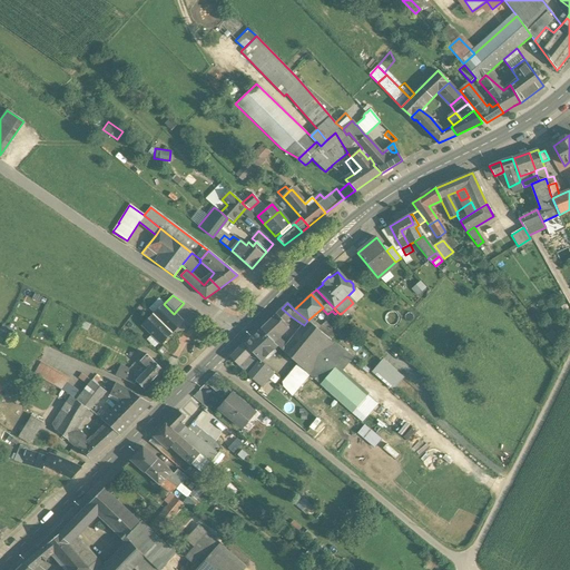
[(164,304),(143,326),(159,343),(182,322),(174,314),(164,304)]
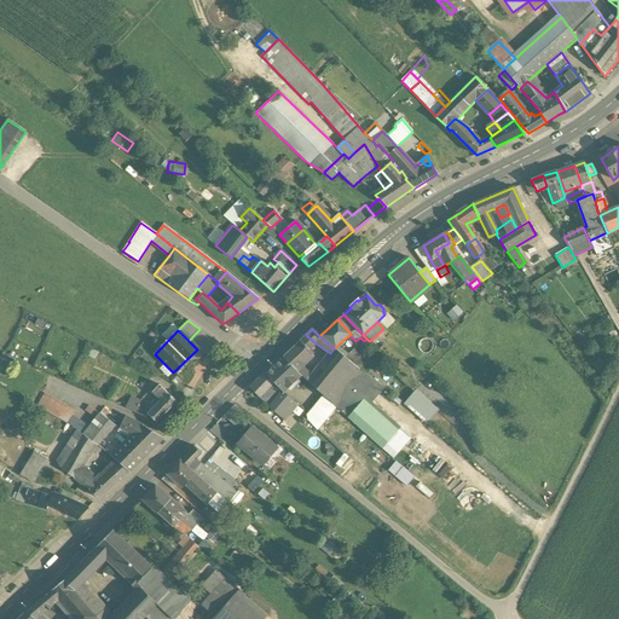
[(316,343),(306,335),(300,341),(308,351),(316,343)]
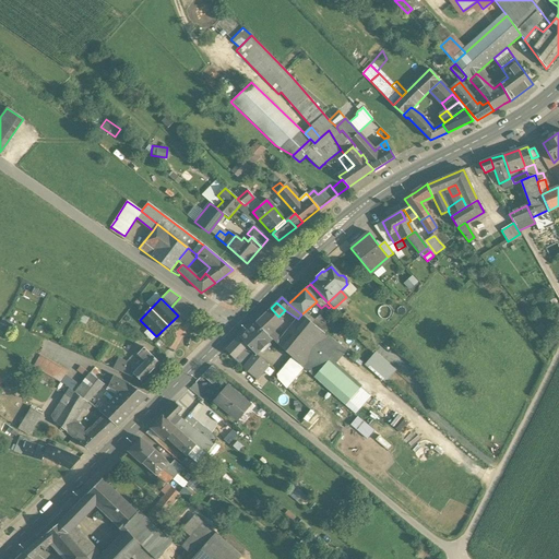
[(271,308),(254,323),(256,323),(268,335),(283,321),(278,317),(271,308)]
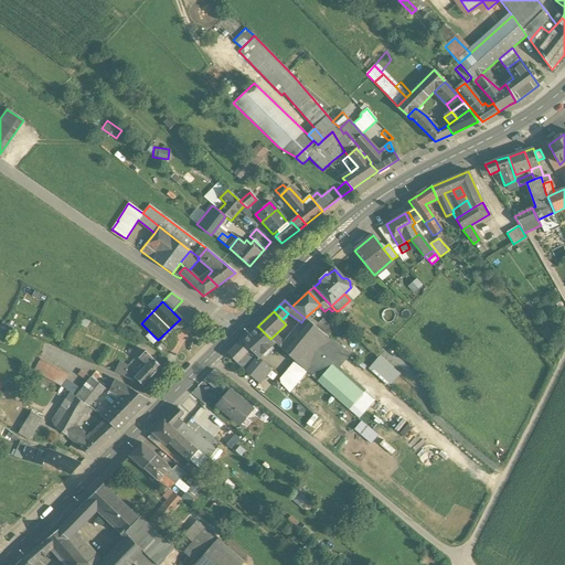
[(315,327),(305,318),(301,322),(284,344),(280,349),(307,372),(318,382),(333,364),(341,355),(345,360),(350,354),(337,344),(331,340),(322,332),(315,327)]
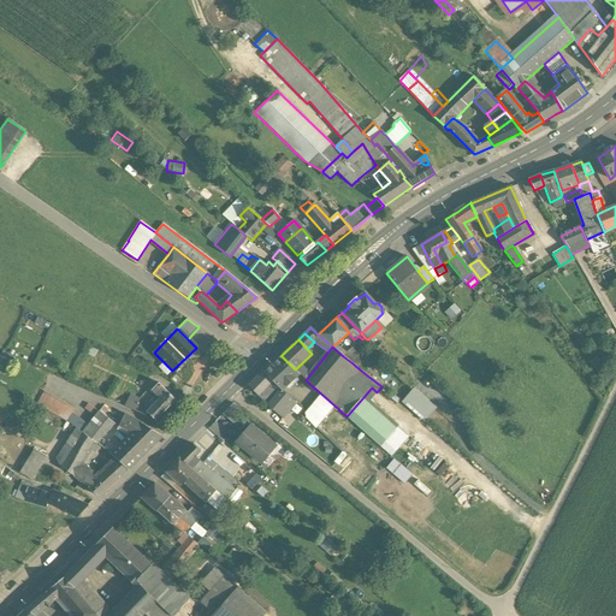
[(353,348),(343,356),(351,362),(360,356),(353,348)]
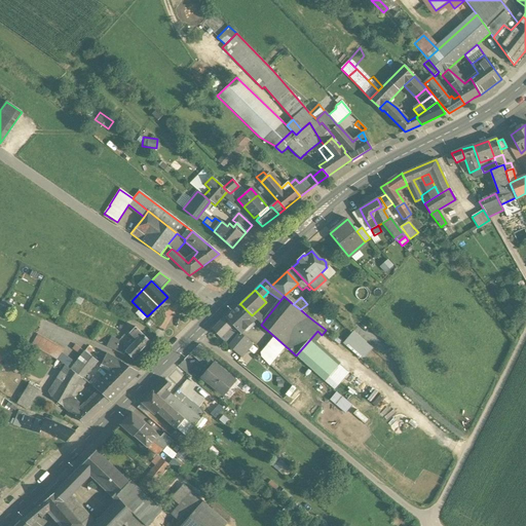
[(2,300),(0,303),(0,317),(3,320),(10,303),(2,300)]
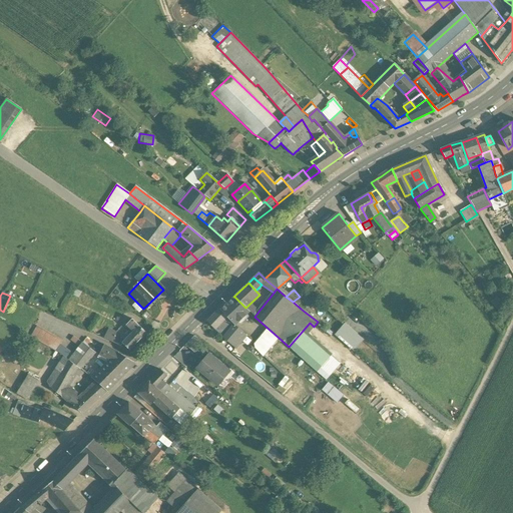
[(245,308),(234,297),(219,310),(234,325),(235,326),(249,313),(246,309),(245,308)]
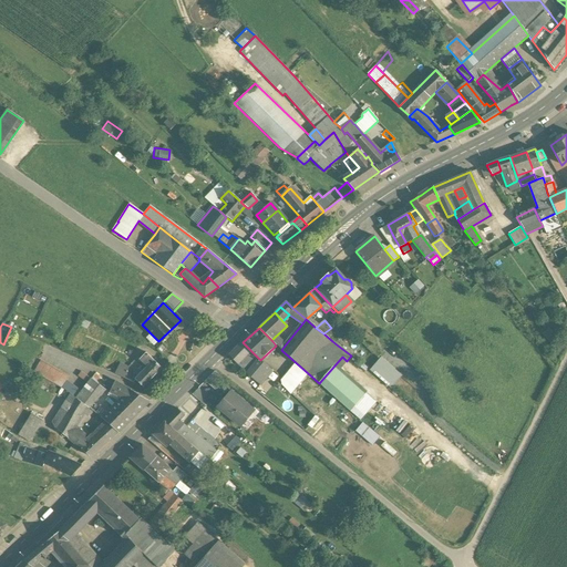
[(285,346),(276,338),(272,341),(276,346),(281,350),(285,346)]
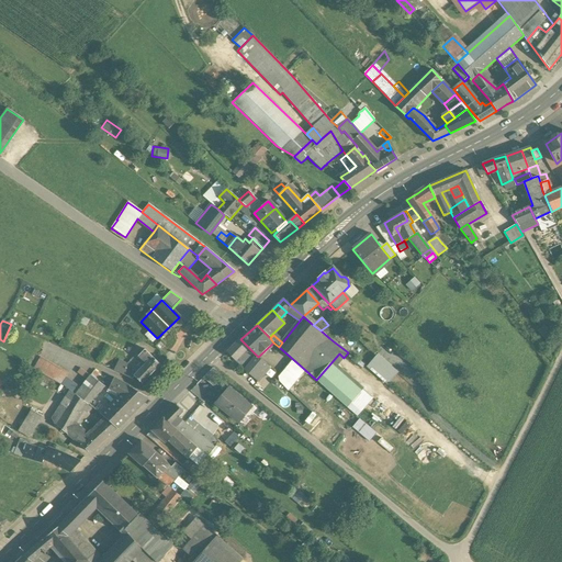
[(240,339),(227,352),(245,370),(257,356),(240,339)]
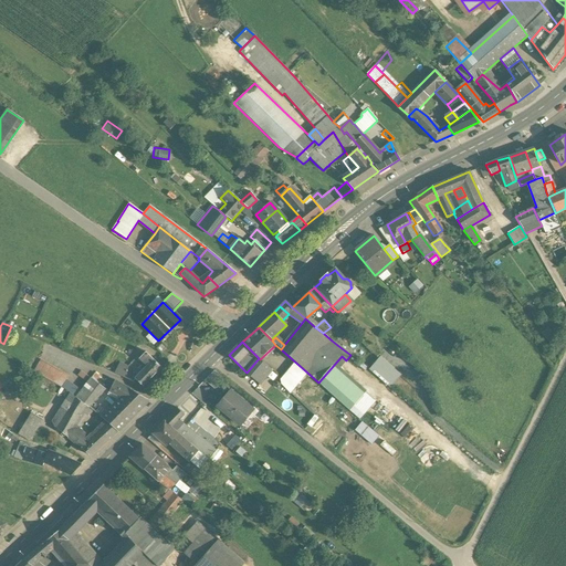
[(166,348),(161,344),(156,349),(160,354),(166,348)]
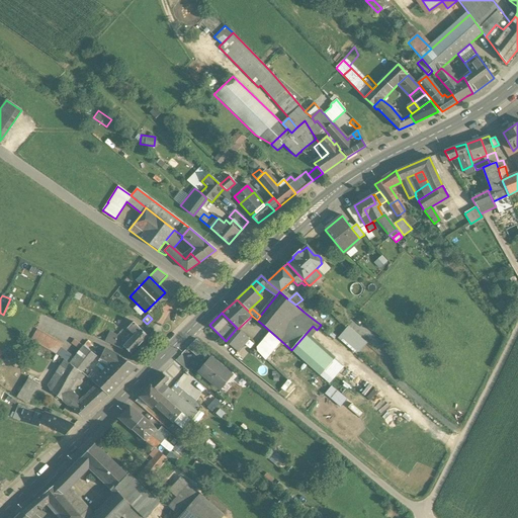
[(132,333),(122,342),(125,344),(123,347),(131,354),(148,337),(138,327),(132,333)]
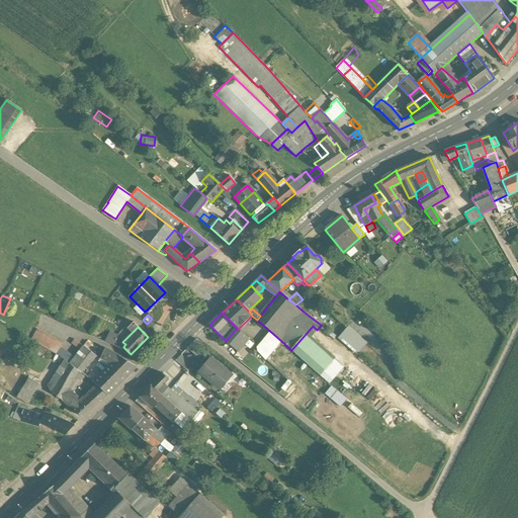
[(126,329),(124,328),(117,335),(116,336),(115,339),(122,342),(132,333),(127,329),(126,329)]
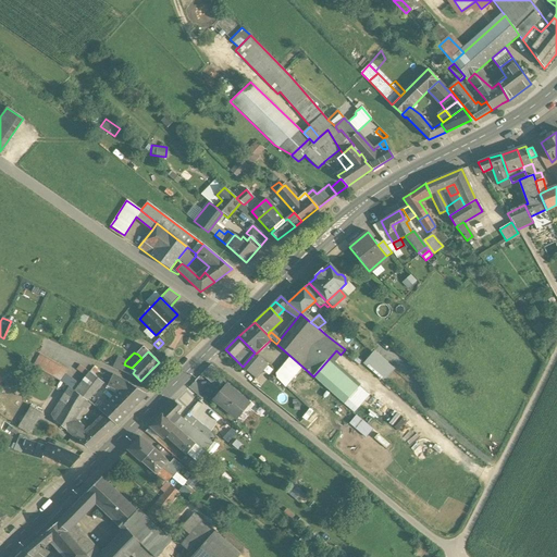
[(255,353),(243,367),(244,367),(256,379),(262,371),(263,369),(262,369),(267,364),(255,354),(256,354),(255,353)]
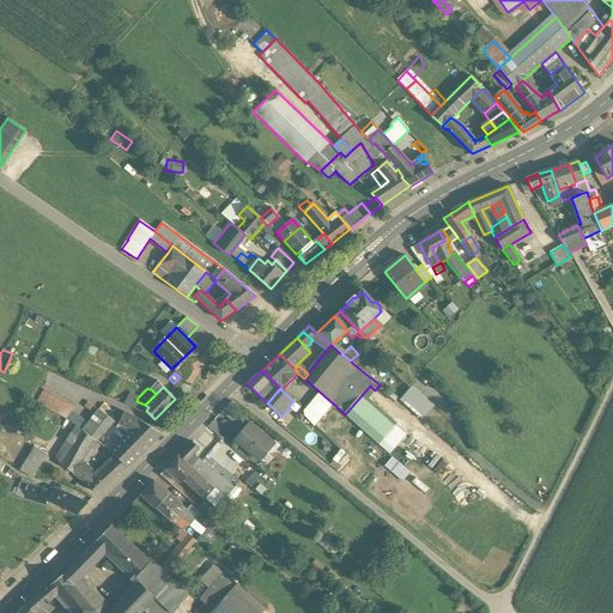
[(432,408),(411,389),(401,400),(423,419),(432,408)]
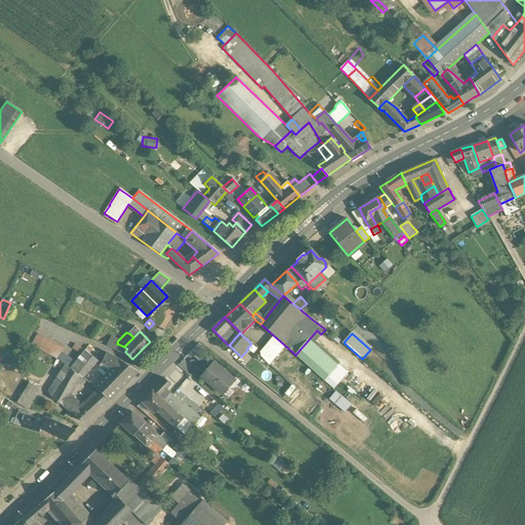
[(64,350),(37,334),(31,345),(57,360),(62,353),(64,350)]
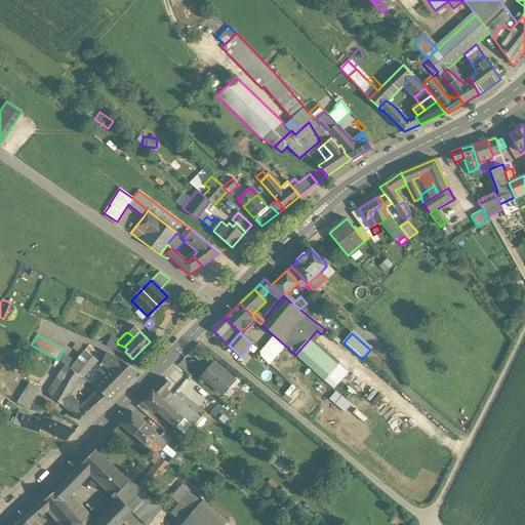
[(274,335),(259,353),(260,357),(269,365),(285,346),(274,335)]
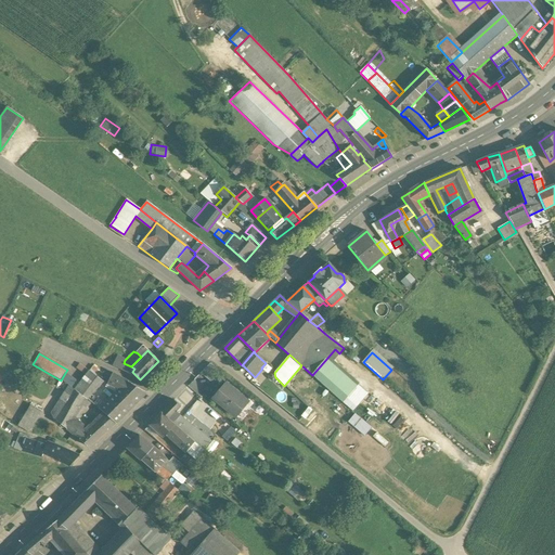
[(125,360),(116,357),(112,366),(130,375),(132,372),(134,369),(131,366),(124,363),(125,360)]
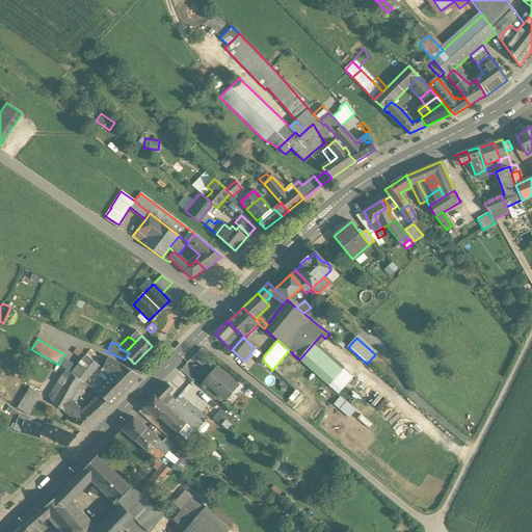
[(314,343),(299,360),(327,384),(342,368),(314,343)]
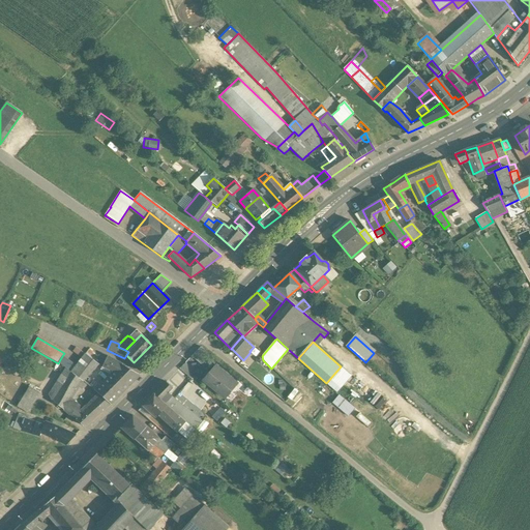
[(254,347),(249,351),(251,351),(249,353),(253,356),(258,350),(254,347)]
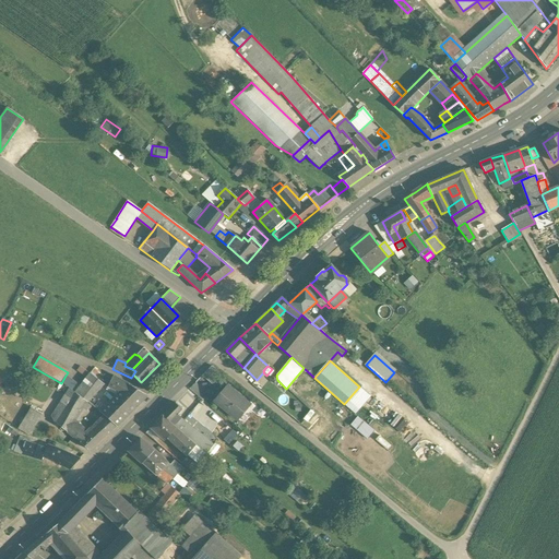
[(221,375),(211,367),(201,377),(212,385),(221,375)]
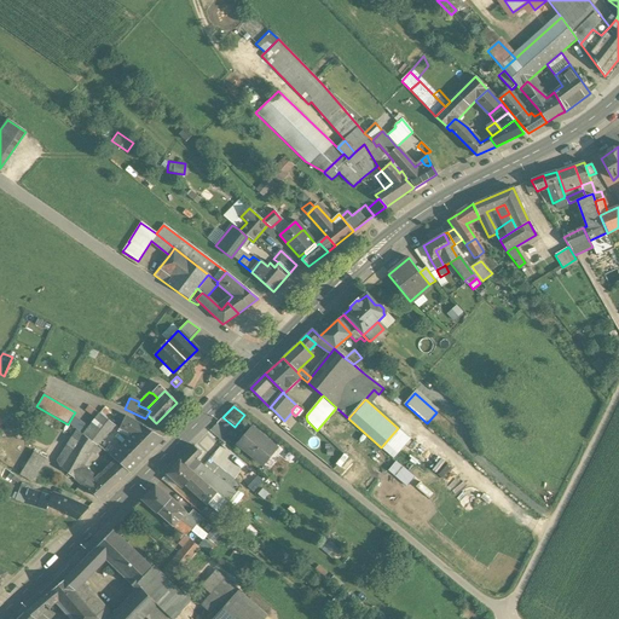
[(114,417),(103,409),(99,414),(110,422),(114,417)]
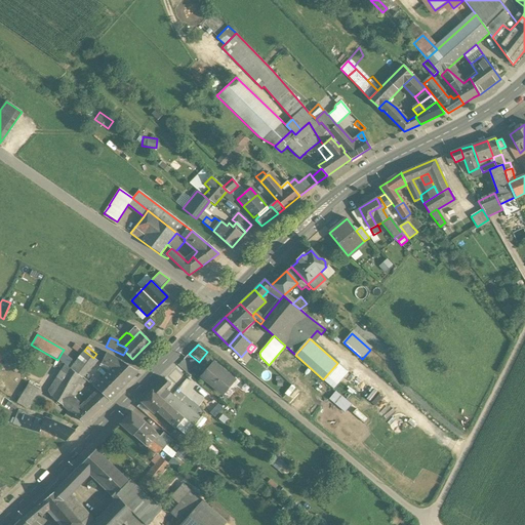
[(84,351),(75,363),(70,369),(77,374),(82,378),(97,362),(93,358),(84,351)]
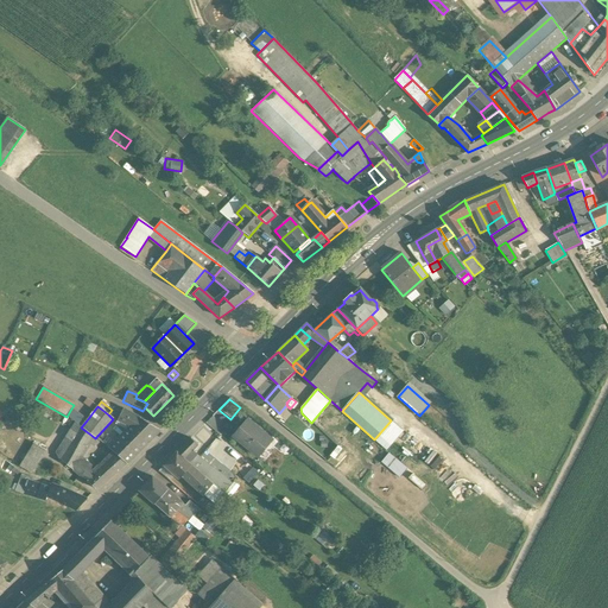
[(87,420),(71,409),(67,417),(74,422),(75,423),(81,428),(87,420)]
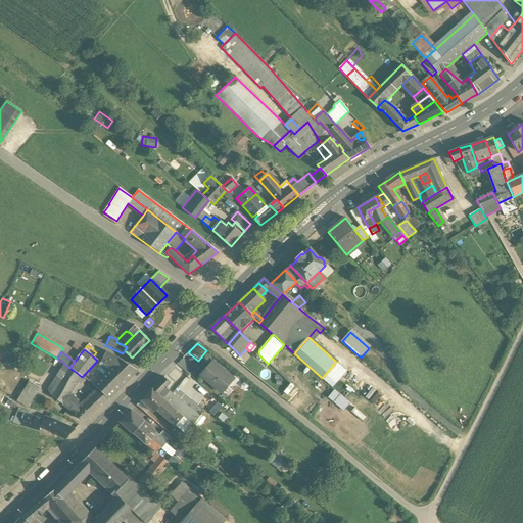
[(111,368),(93,386),(98,390),(108,399),(138,371),(137,370),(121,361),(106,352),(101,363),(111,368)]
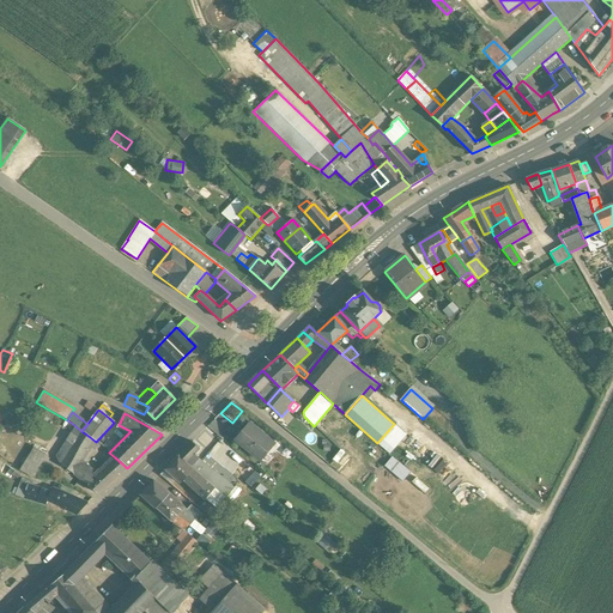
[(273,443),(250,424),(236,442),(259,461),(273,443)]
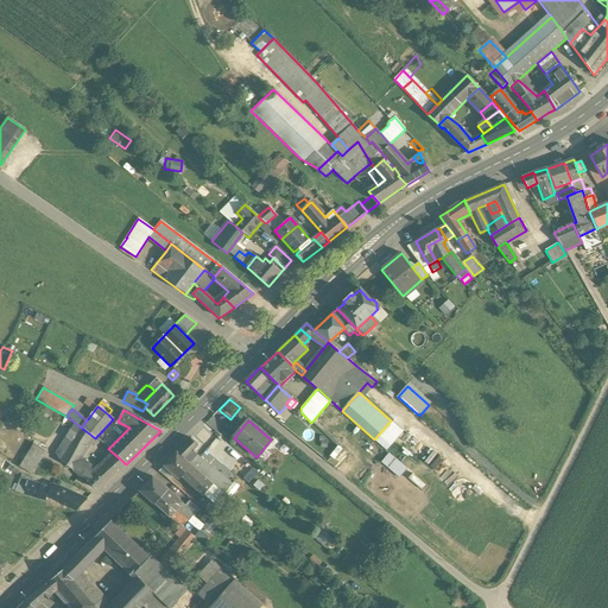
[(81,428),(75,423),(56,453),(58,460),(64,463),(83,479),(90,470),(82,462),(80,461),(82,458),(92,445),(95,448),(99,442),(89,434),(81,428)]
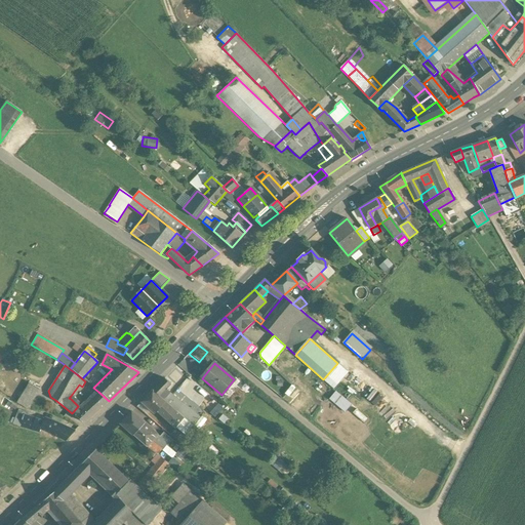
[(42,382),(28,374),(15,368),(12,374),(28,384),(38,390),(38,389),(42,382)]
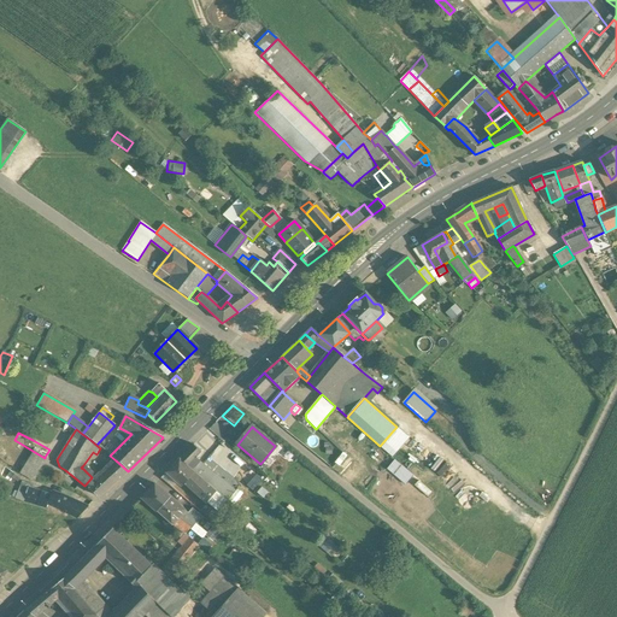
[(193,446),(180,459),(192,470),(199,463),(194,459),(200,453),(200,452),(193,446)]
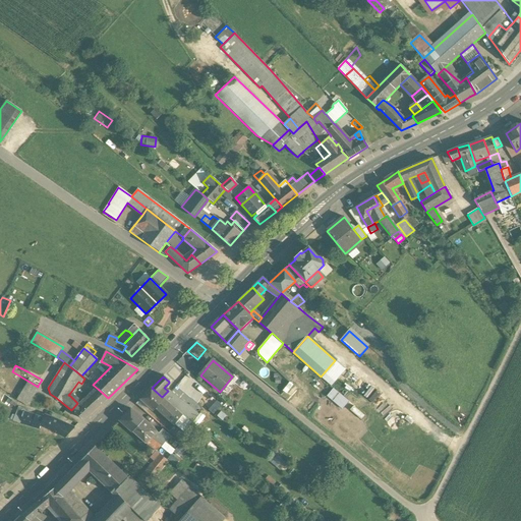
[(27,381),(15,400),(27,407),(35,409),(35,408),(43,409),(45,401),(33,396),(39,387),(38,386),(38,387),(27,381)]
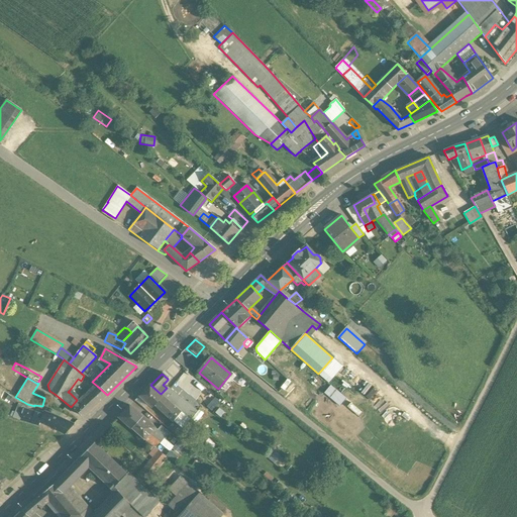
[(184,395),(168,380),(163,385),(167,388),(161,394),(160,394),(163,396),(181,413),(185,415),(190,409),(189,408),(192,405),(183,397),(184,395)]
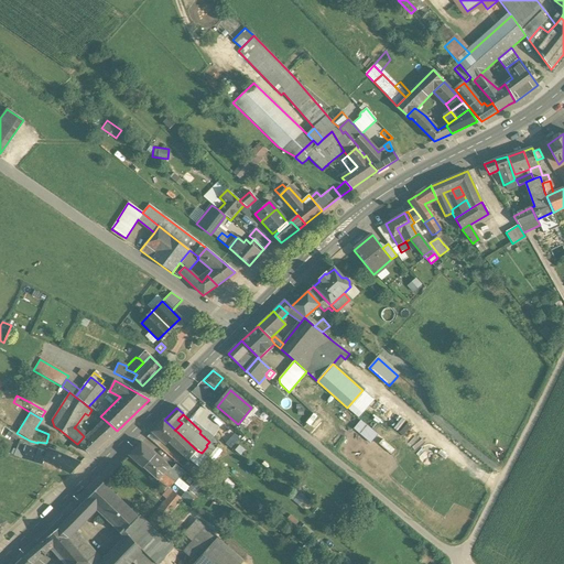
[(375,434),(378,429),(361,416),(358,421),(375,434)]
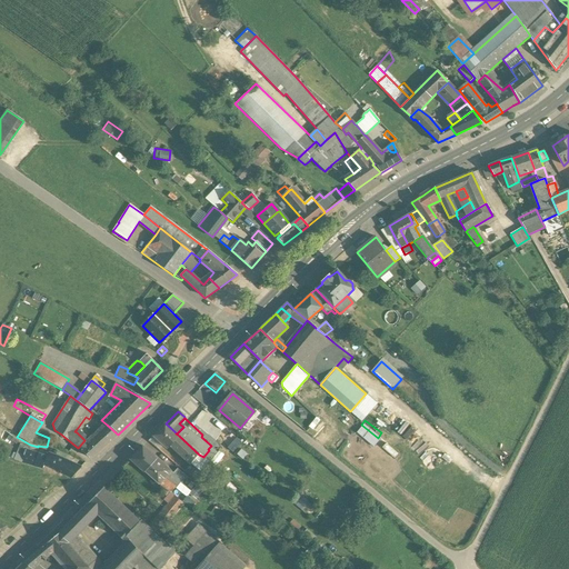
[(176,433),(165,423),(152,437),(153,437),(148,441),(156,448),(160,443),(167,449),(170,446),(179,436),(176,433)]
